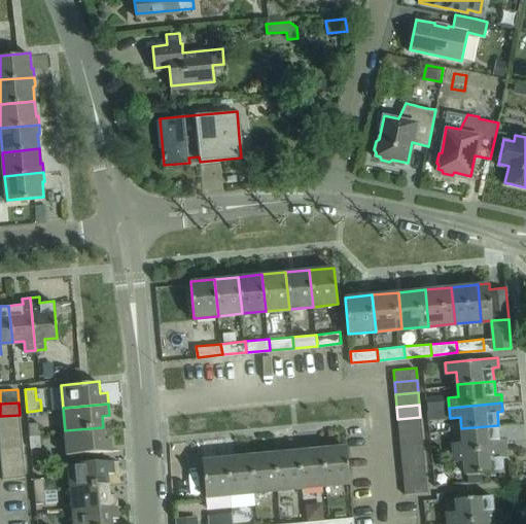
[(0,428),(21,427),(20,415),(0,416),(0,428)]
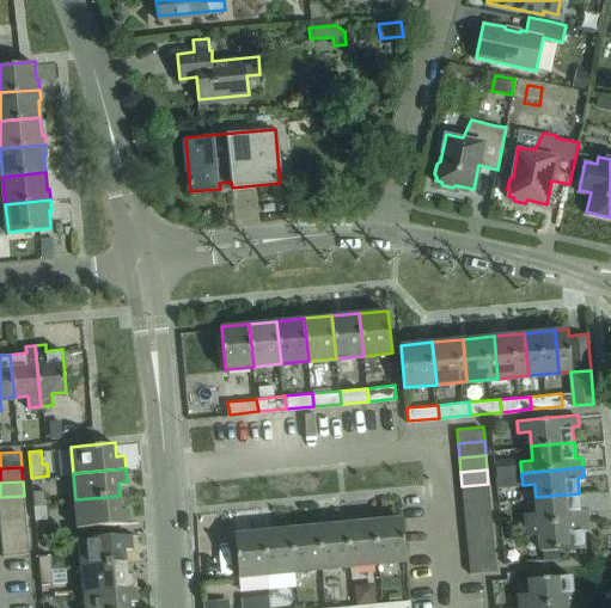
[(463,501),(490,498),(488,484),(462,486),(463,501)]
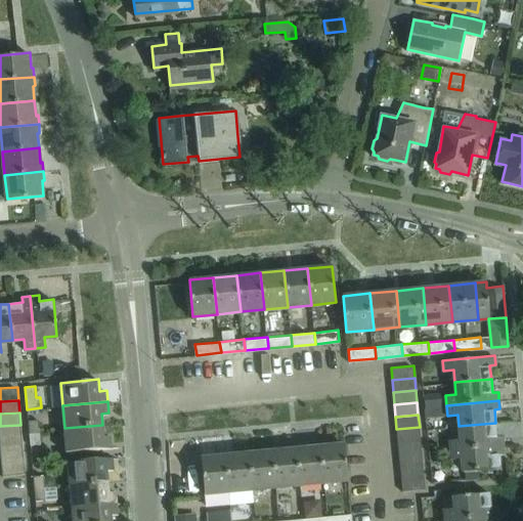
[(29,432),(39,431),(38,419),(28,420),(29,432)]
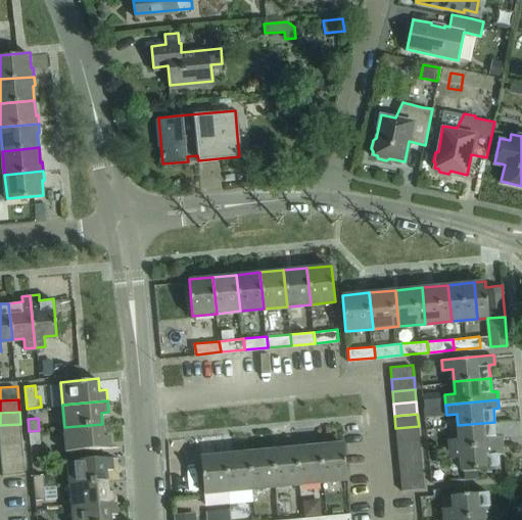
[(449,448),(502,443),(502,435),(495,435),(494,422),(458,425),(459,437),(448,438),(449,448)]
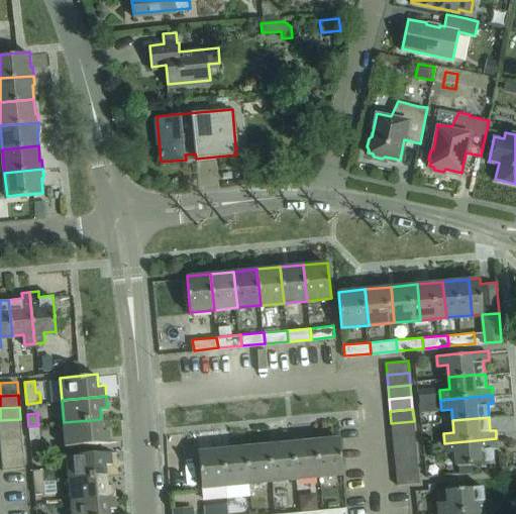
[(0,433),(21,431),(20,419),(0,420),(0,433)]
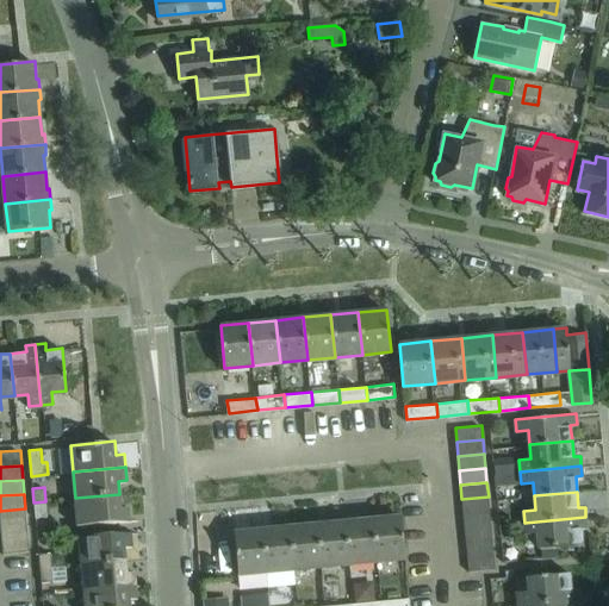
[(119,494),(75,498),(78,524),(130,519),(129,506),(120,506),(119,494)]
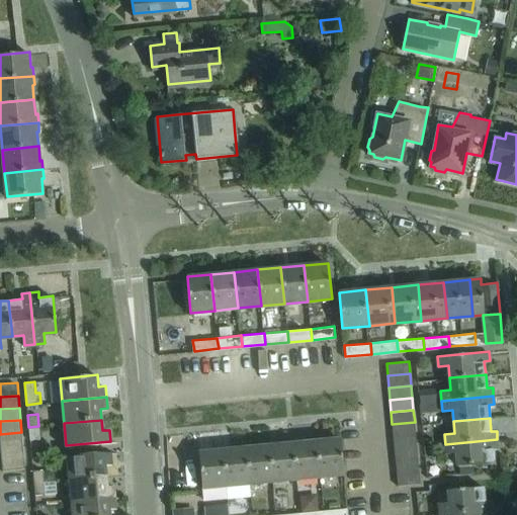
[(394,436),(416,434),(415,422),(392,424),(394,436)]
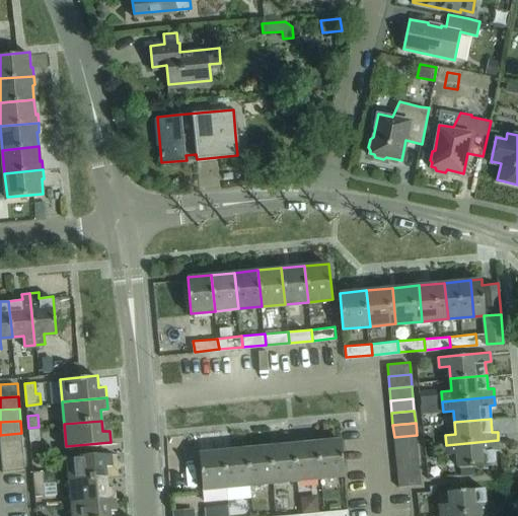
[(39,427),(28,428),(30,440),(40,439),(39,427)]
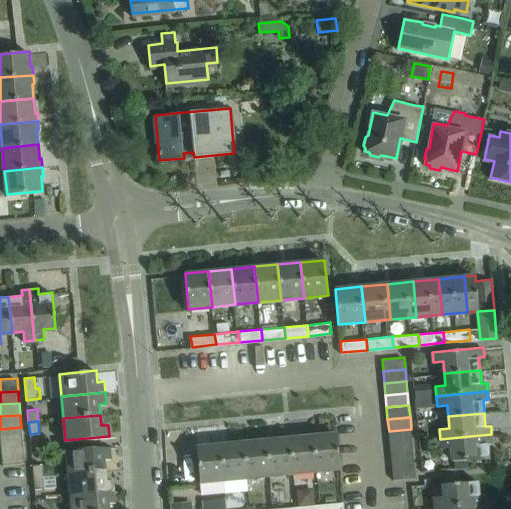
[(0,436),(0,442),(22,440),(21,427),(0,429),(0,436)]
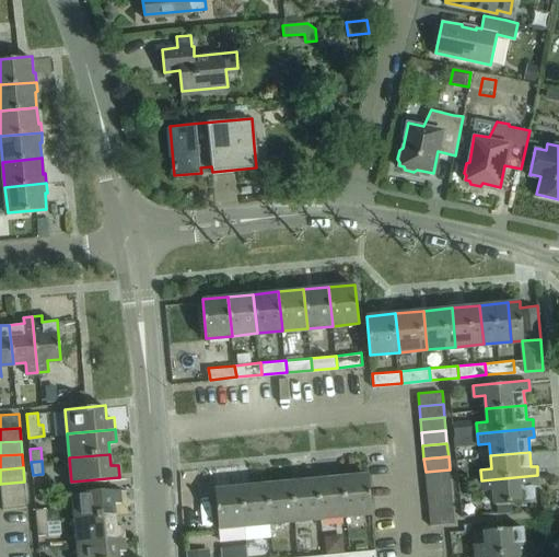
[(427,485),(451,483),(450,470),(426,472),(427,485)]
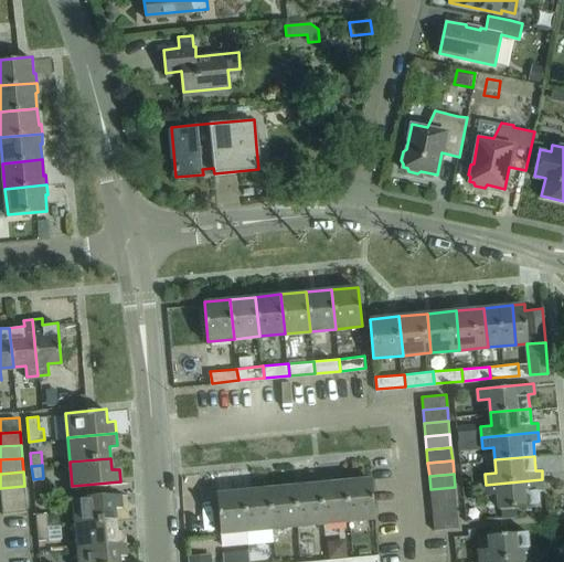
[(346,480),(349,520),(375,518),(371,478),(346,480)]
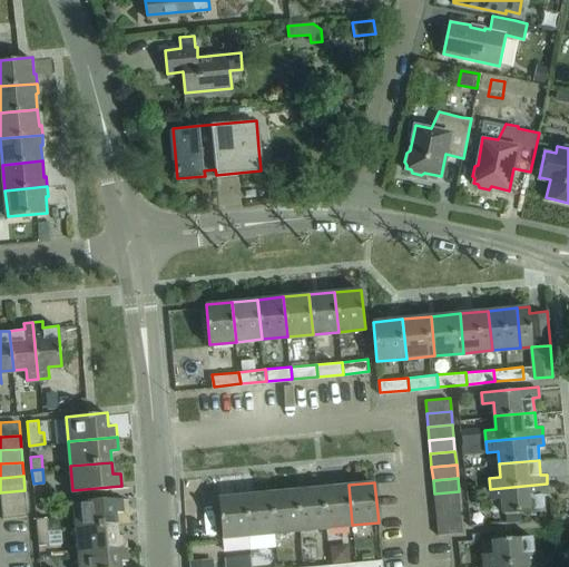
[(547,484),(490,489),(491,499),(502,498),(503,512),(543,509),(542,494),(548,492),(547,484)]
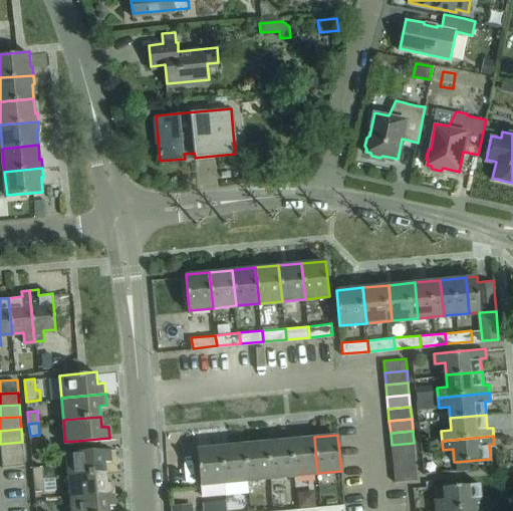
[(294,475),(317,473),(314,437),(291,440),(294,475)]
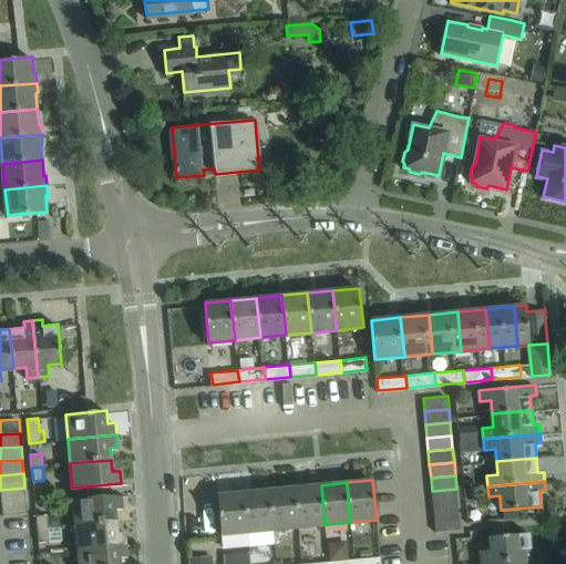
[(299,526),(325,524),(321,485),(295,488),(299,526)]
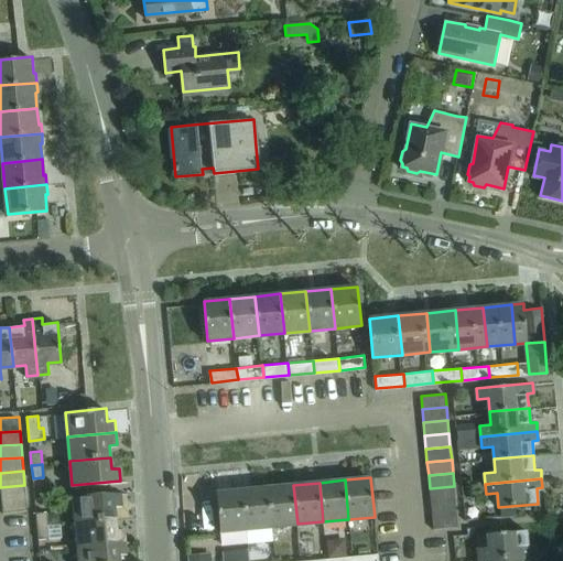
[(2,499),(26,497),(24,485),(0,487),(2,499)]
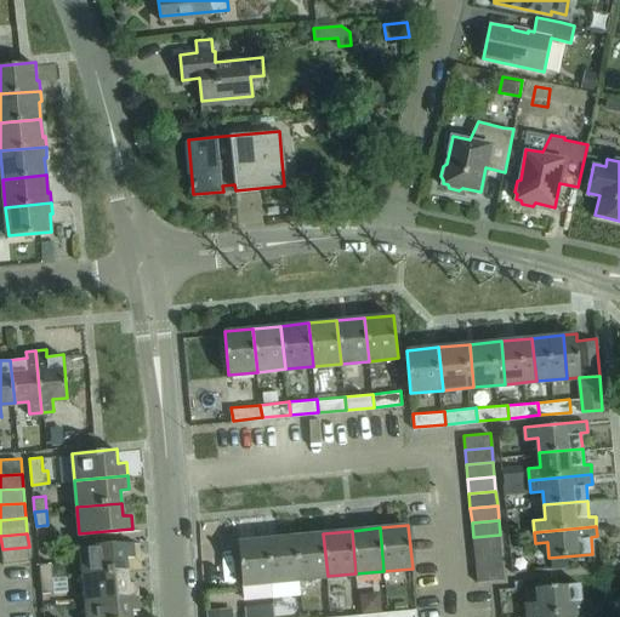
[(300,580),(328,576),(323,533),(295,536),(300,580)]
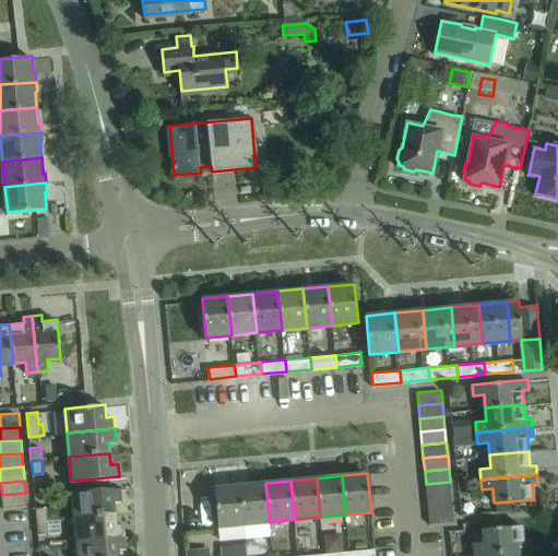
[(427,497),(451,495),(450,482),(426,484),(427,497)]
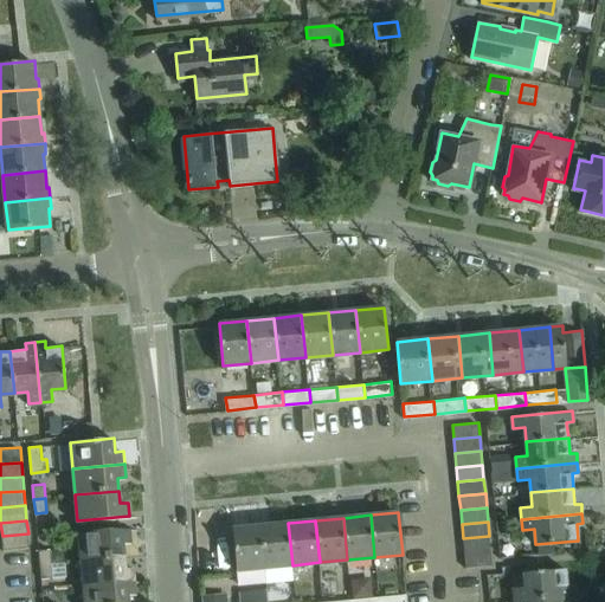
[(265,568),(293,565),(288,523),(261,525),(265,568)]
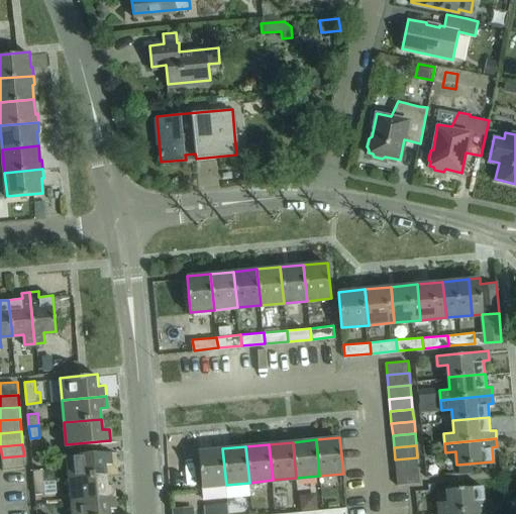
[(202,487),(226,485),(222,448),(198,450),(202,487)]
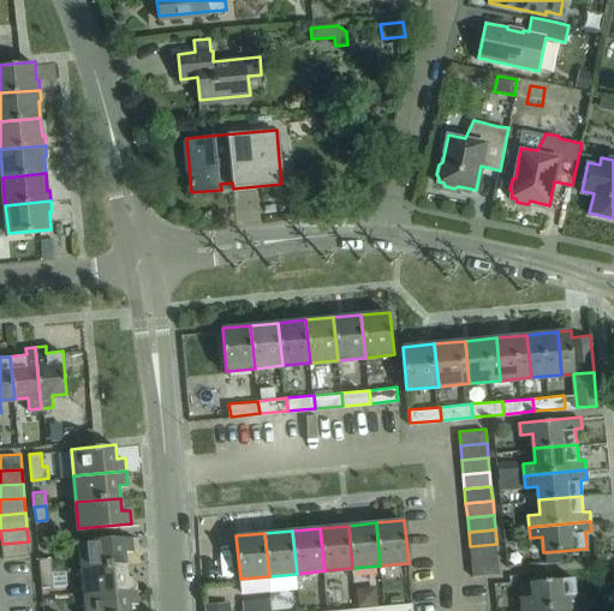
[(82,568),(126,563),(125,551),(133,550),(132,537),(79,540),(82,568)]
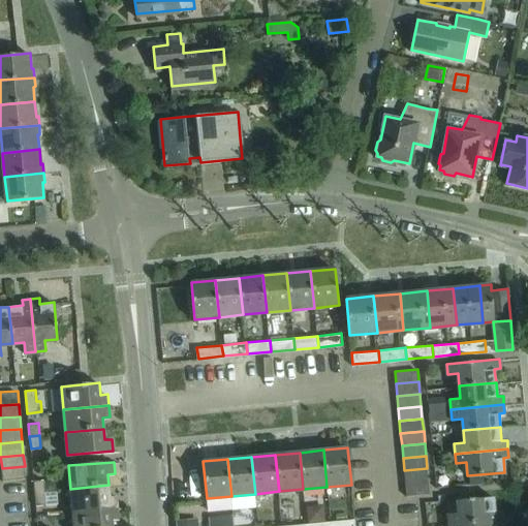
[(25,466),(2,468),(3,480),(26,477),(25,466)]
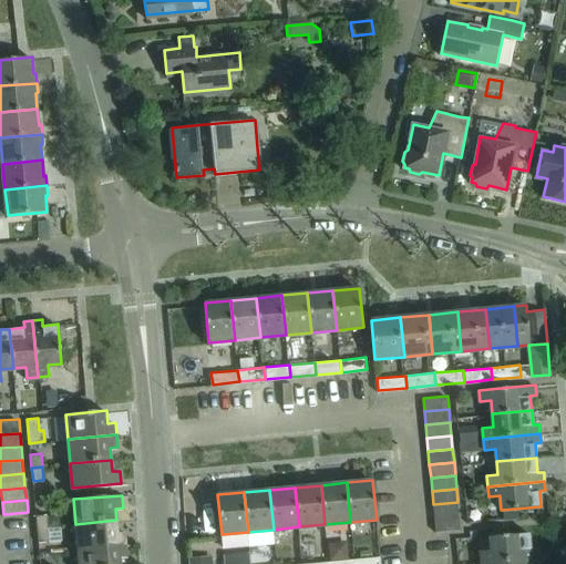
[(434,518),(459,515),(458,502),(433,504),(434,518)]
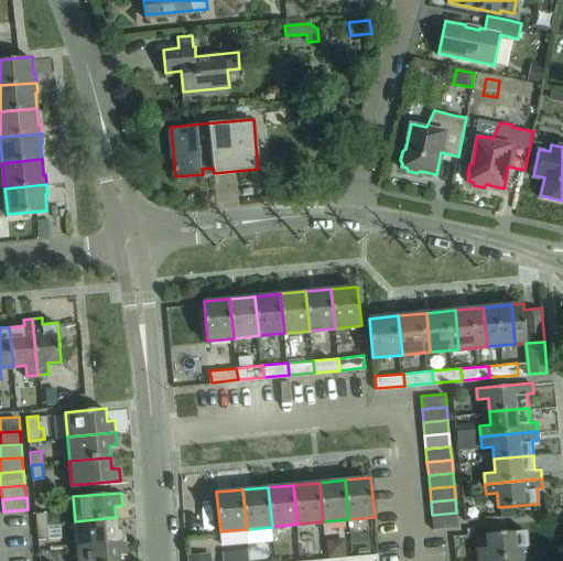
[(38,526),(56,524),(60,522),(58,515),(53,510),(36,511),(38,526)]
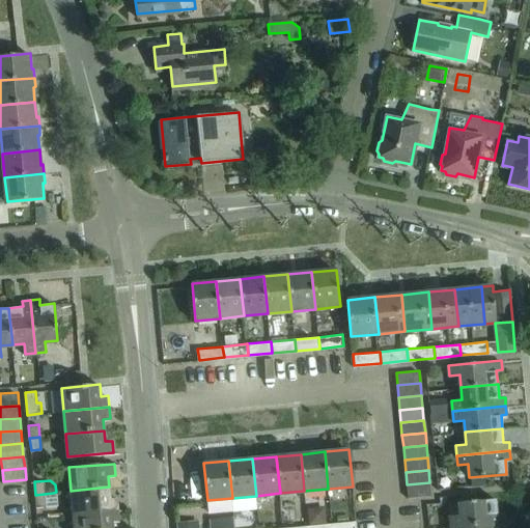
[(429,482),(407,484),(408,497),(430,495),(429,482)]
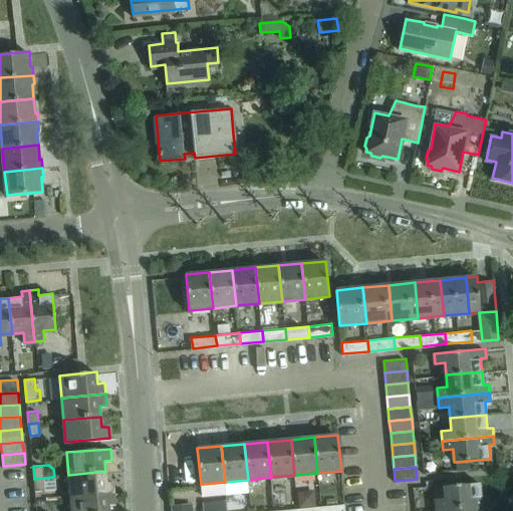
[(70,497),(114,492),(113,481),(106,482),(105,471),(68,475),(70,497)]
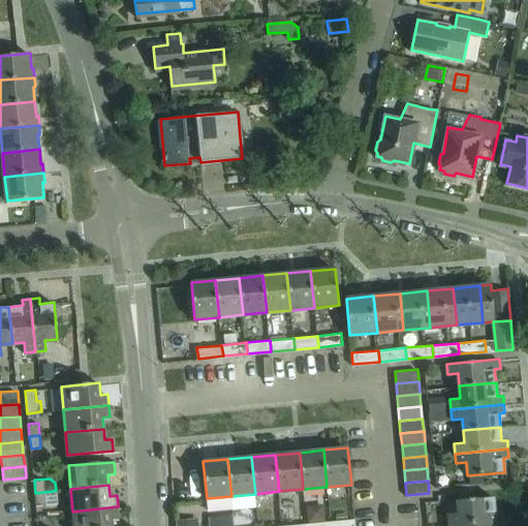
[(53,491),(35,493),(36,504),(47,503),(47,500),(51,499),(53,496),(53,491)]
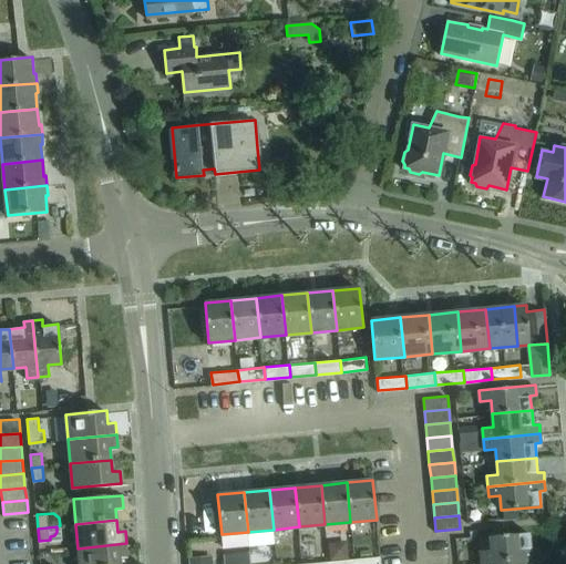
[(482,562),(538,556),(537,547),(532,547),(530,533),(491,536),(492,550),(481,551),(482,562)]
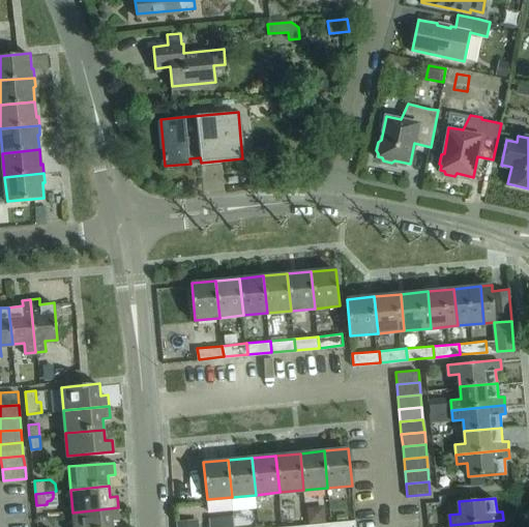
[(118,507),(72,513),(74,526),(113,526),(113,520),(119,520),(118,507)]
